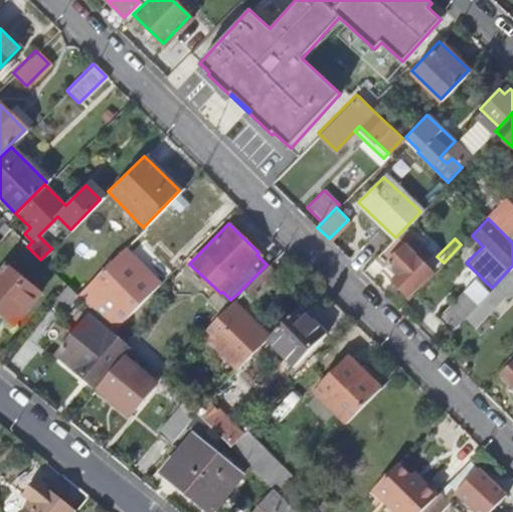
[(397,273),(390,280),(406,295),(430,271),(421,264),(410,252),(403,244),(386,263),(397,273)]
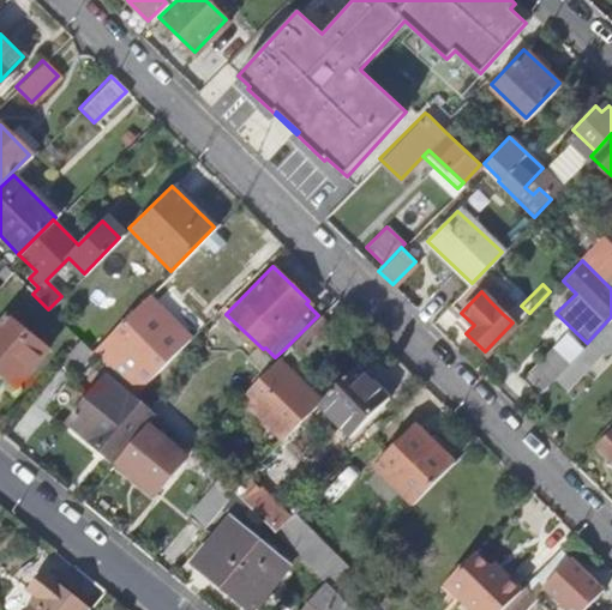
[(490,301),(503,314),(508,308),(496,295),(490,301)]
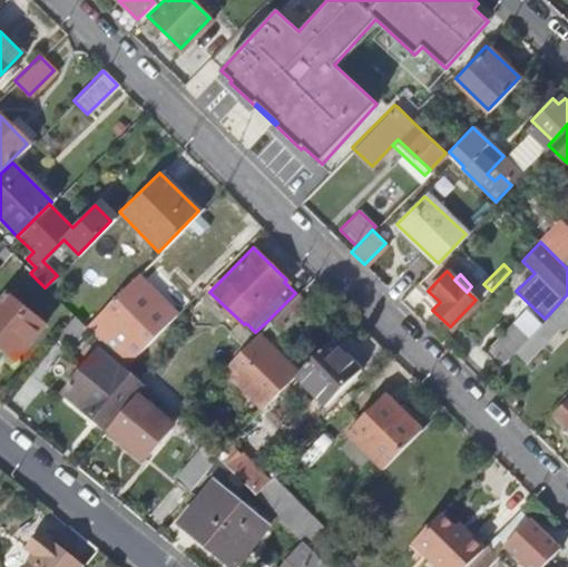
[(110,320),(104,325),(124,345),(145,324),(126,305),(142,290),(130,280),(100,310),(110,320)]
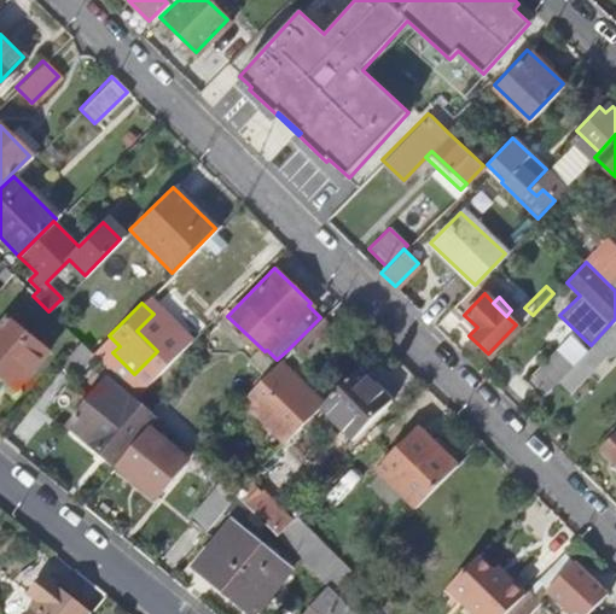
[(46,349),(6,316),(0,323),(0,375),(15,389),(46,349)]
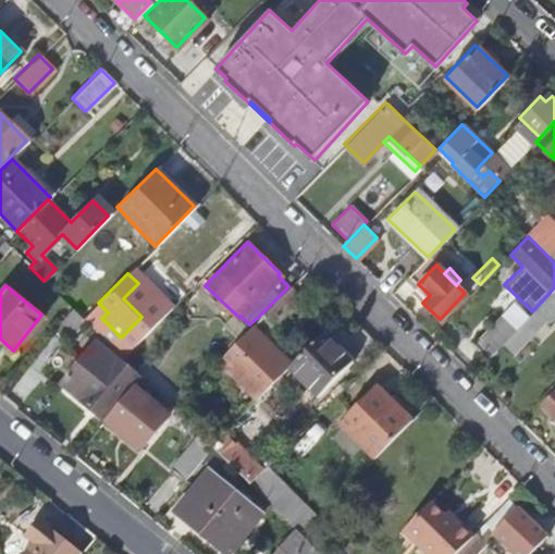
[(288,286),(259,316),(271,327),(299,297),(288,286)]
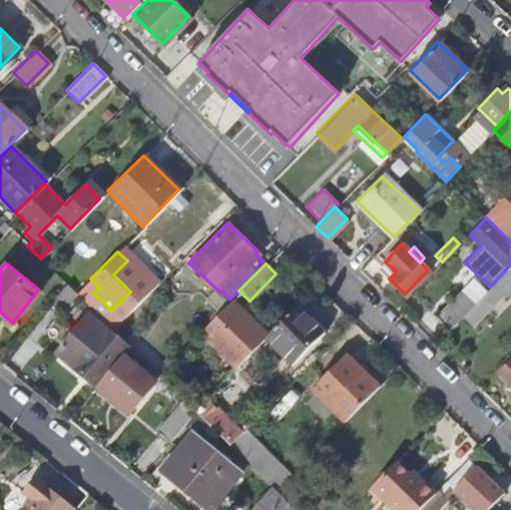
[(65,283),(50,302),(61,310),(75,292),(65,283)]
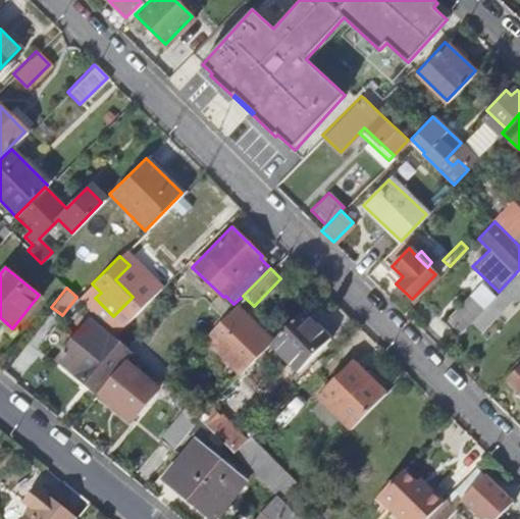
[(467,297),(443,320),(457,334),(480,310),(467,297)]
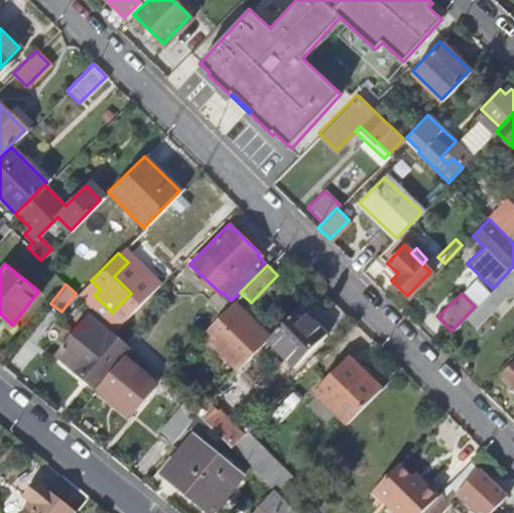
[(200,334),(235,369),(264,340),(268,337),(231,300),(200,334)]
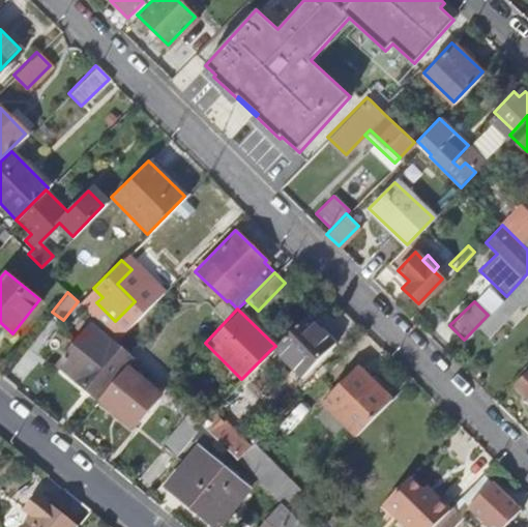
[(275,346),(271,349),(300,377),(331,344),(303,317),(275,346)]
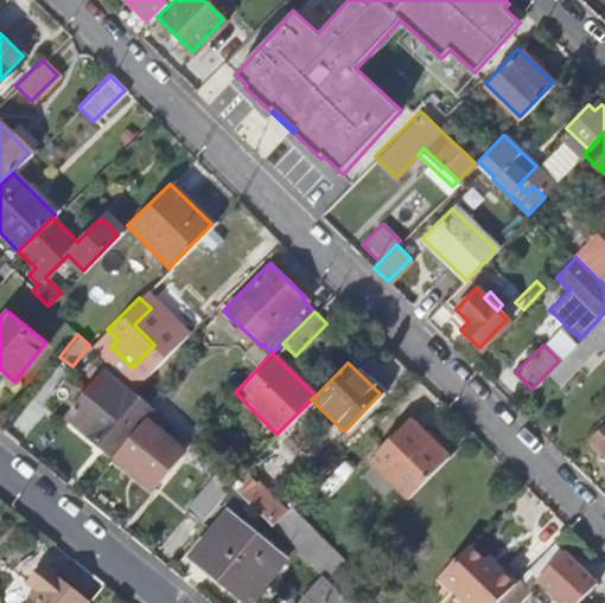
[(104,373),(67,417),(112,455),(142,418),(150,409),(104,373)]
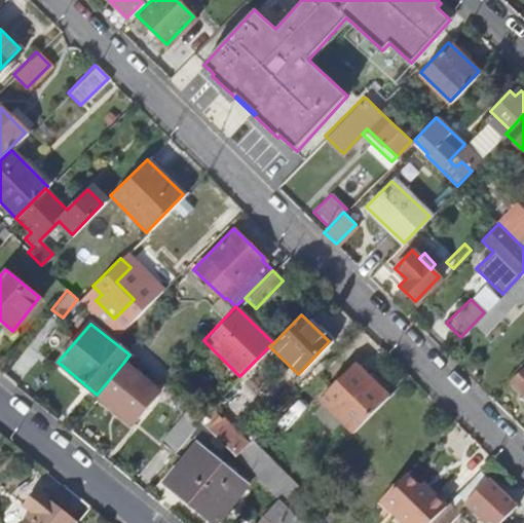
[(319,398),(352,431),(387,396),(353,362),(319,398)]
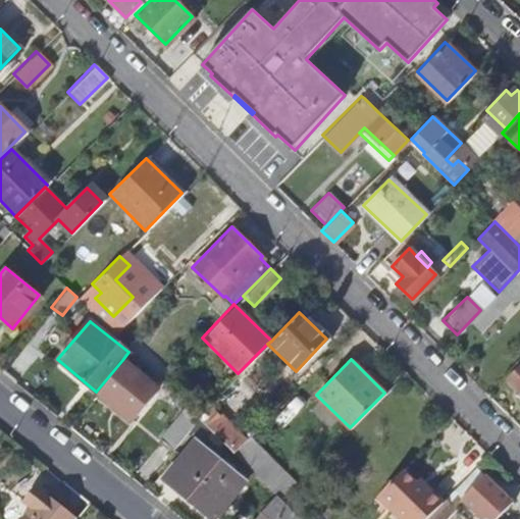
[(122,360),(96,392),(130,418),(155,387),(122,360)]
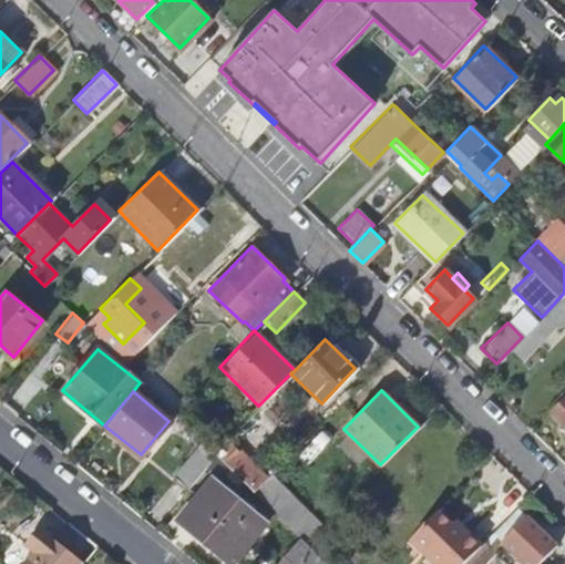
[(564,398),(552,412),(564,424),(564,398)]
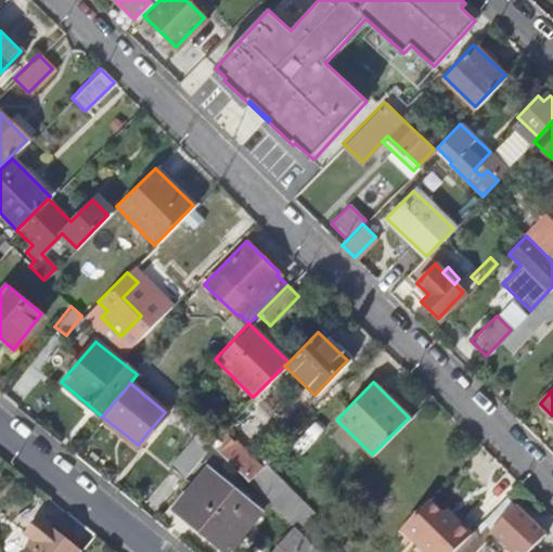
[(208,441),(209,444),(247,480),(258,469),(219,432),(208,441)]
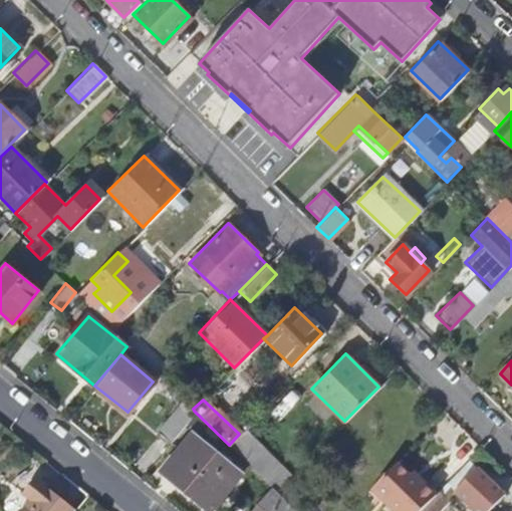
[(181,401),(156,433),(168,442),(194,412),(181,401)]
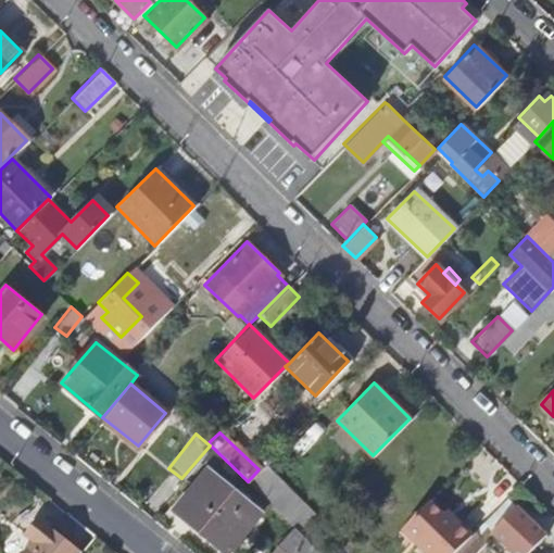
[(259,508),(208,468),(176,507),(226,550),(259,508)]
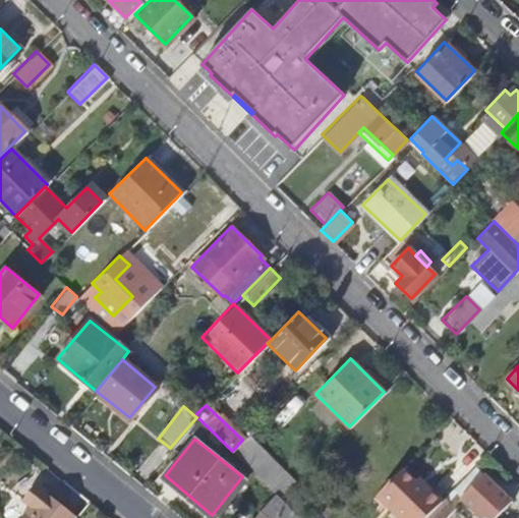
[(376,495),(399,517),(422,517),(424,516),(441,500),(422,481),(417,485),(400,469),(376,495)]
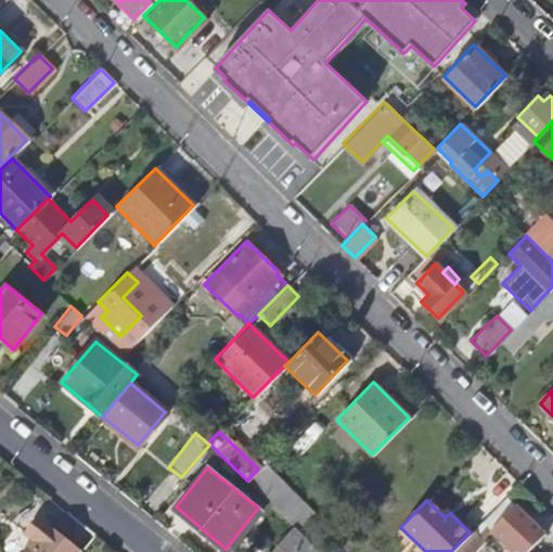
[(494,504),(473,528),(480,537),(481,537),(489,528),(504,514),(494,504)]
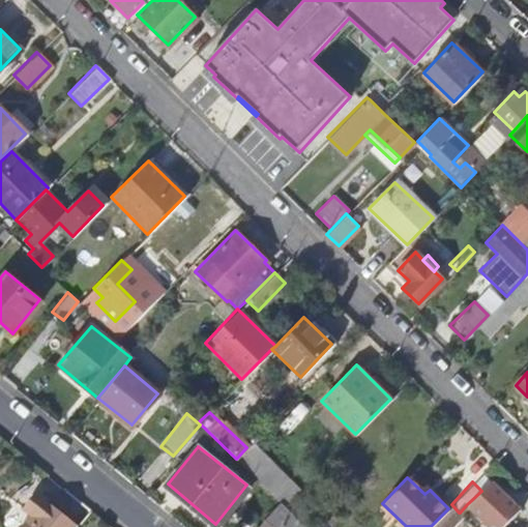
[(467,504),(491,526),(497,526),(518,508),(491,481),(481,491),(467,504)]
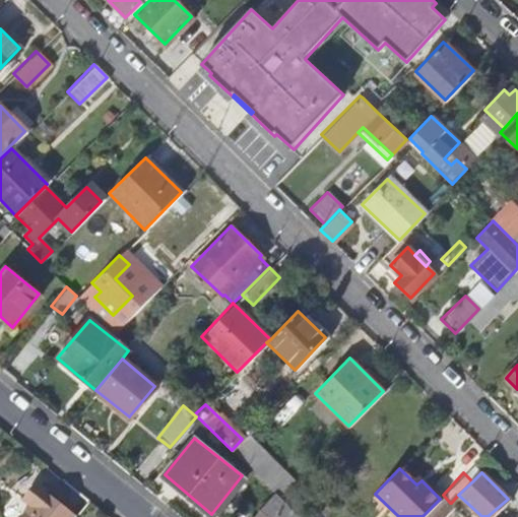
[(28,502),(35,507),(27,514),(20,516),(73,516),(77,513),(42,485),(28,502)]
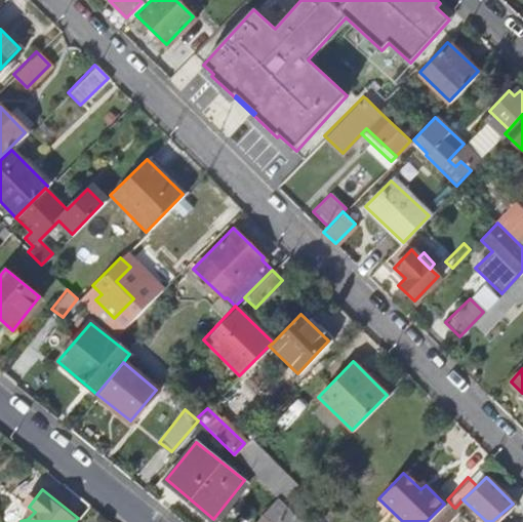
[(440,521),(454,508),(447,499),(444,504),(428,520),(430,521),(440,521)]
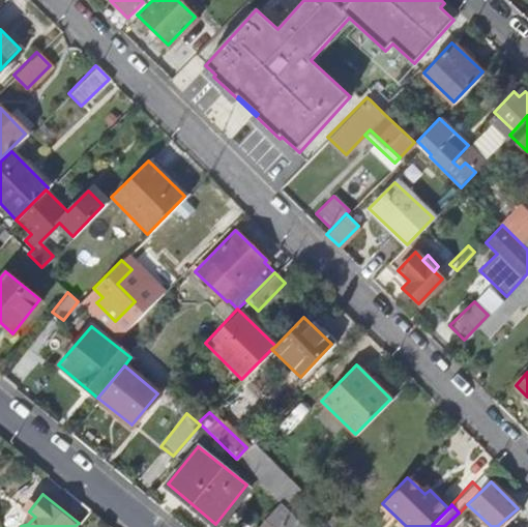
[(258,526),(288,526),(284,523),(271,511),(258,526)]
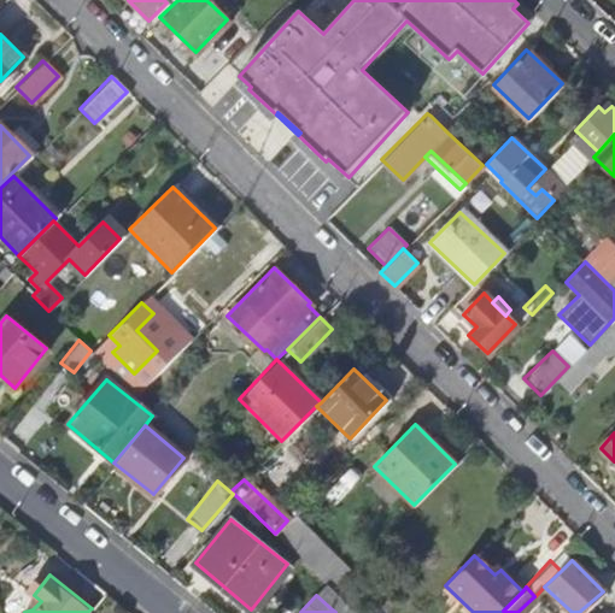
[(331,608),(335,612),(356,612),(340,597),(331,608)]
